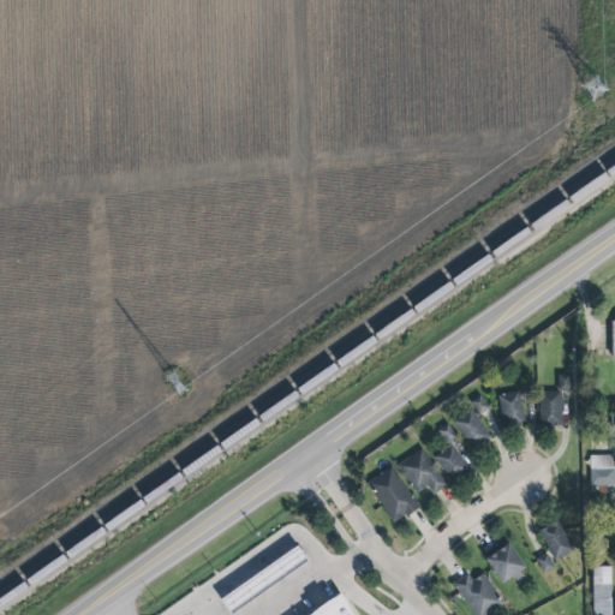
[(559,390),(569,390),(571,375),(559,375),(559,390)]
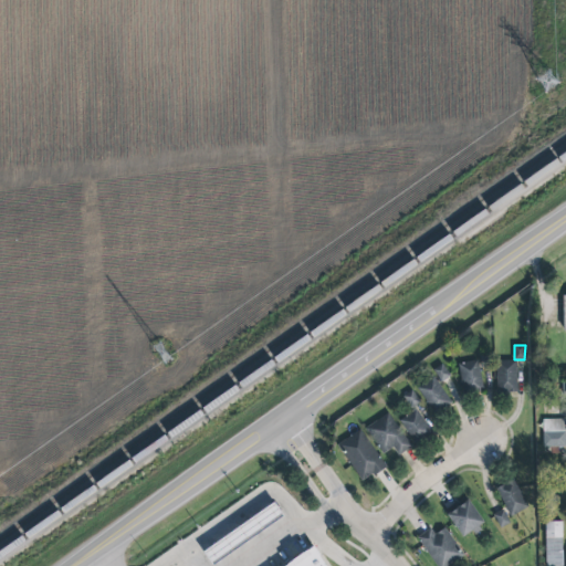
[(483,389),(478,359),(458,364),(464,392),(483,389)]
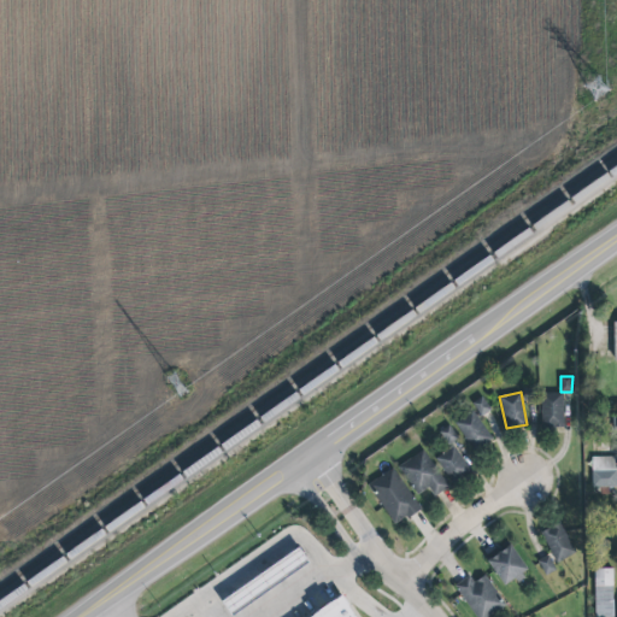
[(563,393),(541,394),(541,428),(564,428),(563,393)]
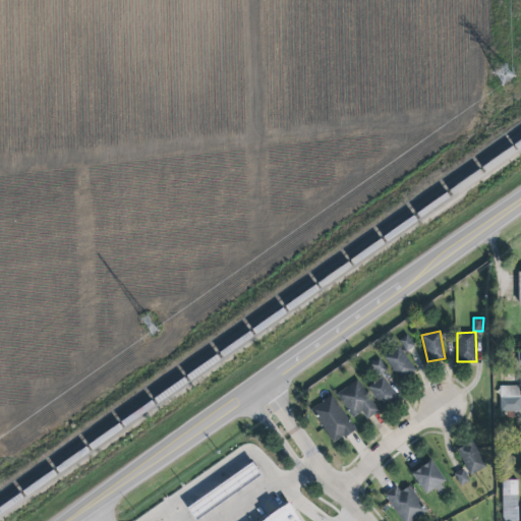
[(405,352),(414,347),(407,335),(398,341),(405,352)]
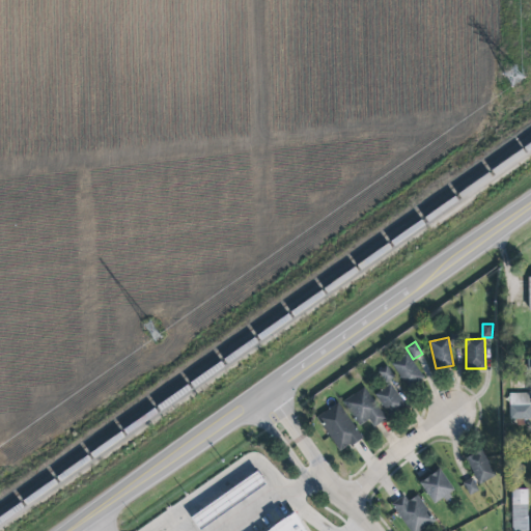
[(407,354),(391,365),(409,389),(424,379),(407,354)]
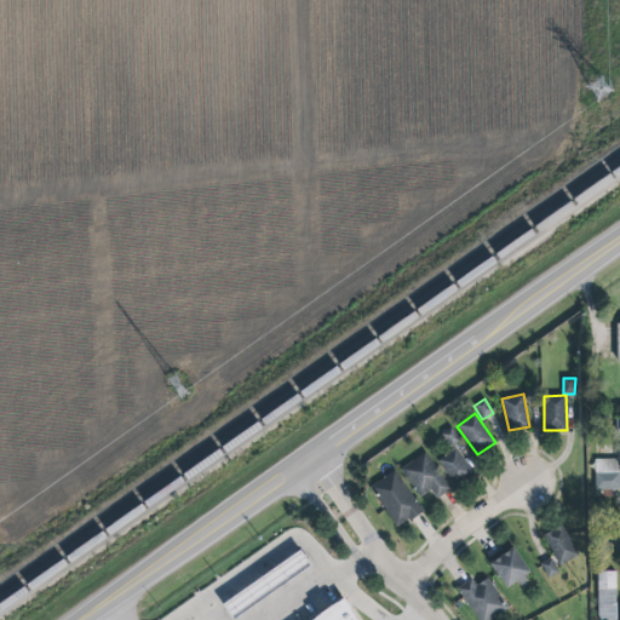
[(442,435),(452,448),(461,441),(452,428),(442,435)]
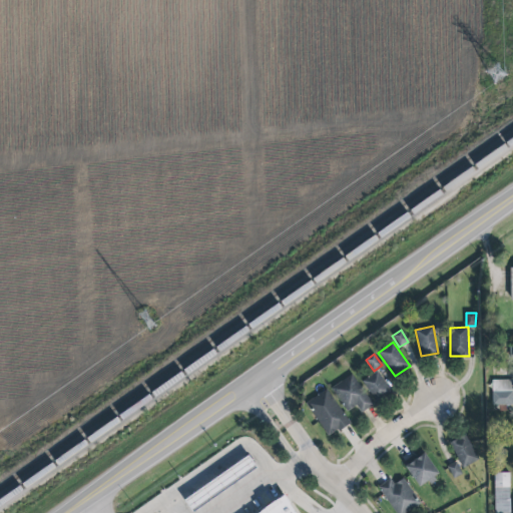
[(378,403),(393,393),(378,372),(363,382),(378,403)]
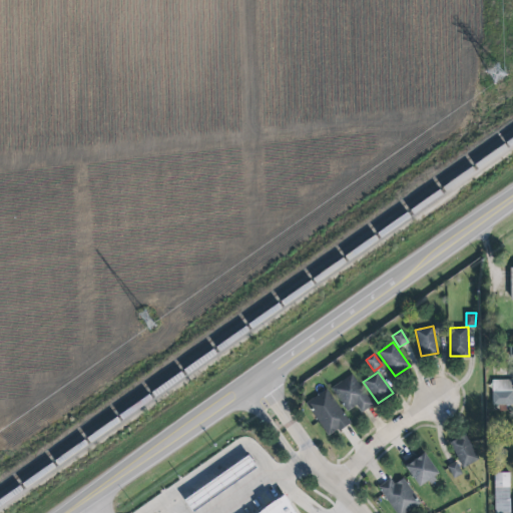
[(372,405),(353,374),(332,388),(347,412),(356,405),(361,413),(372,405)]
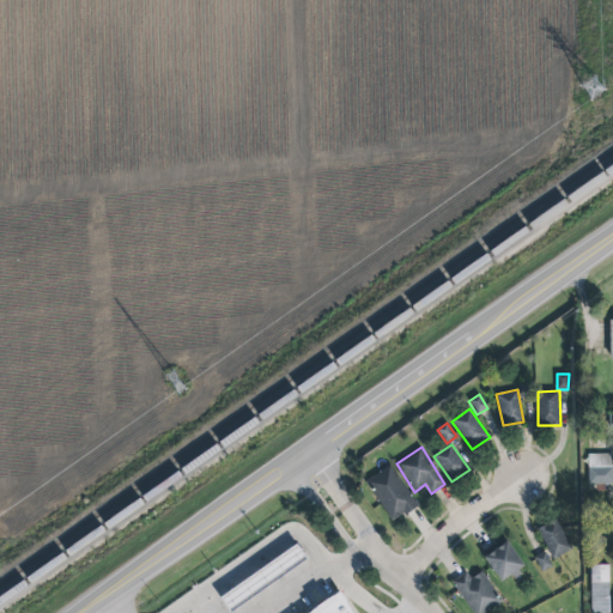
[(588,454),(588,485),(612,485),(612,454),(588,454)]
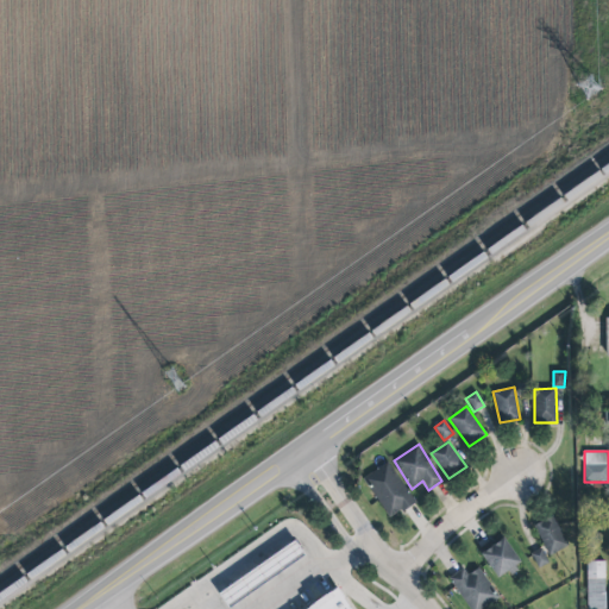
[(388,463),(363,481),(390,519),(401,510),(403,513),(416,503),(388,463)]
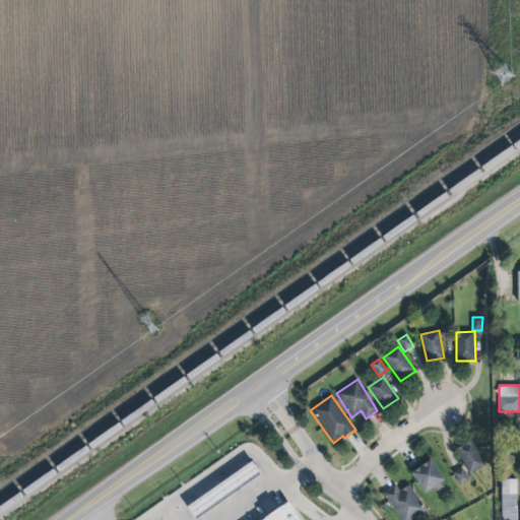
[(255,404),(93,519),(278,519),(322,488),(255,404)]
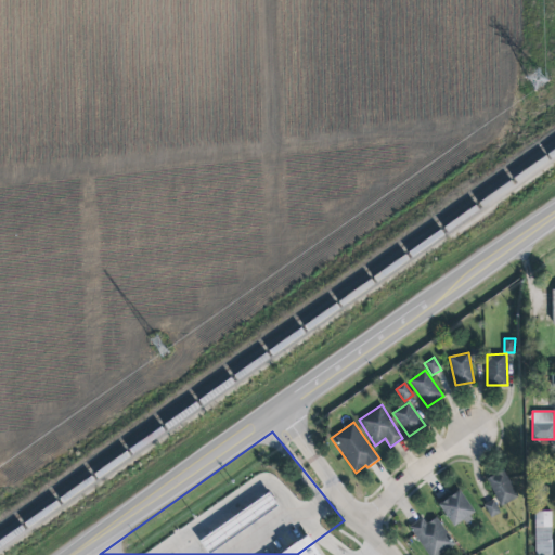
[(487,479),(502,507),(519,498),(504,470),(487,479)]
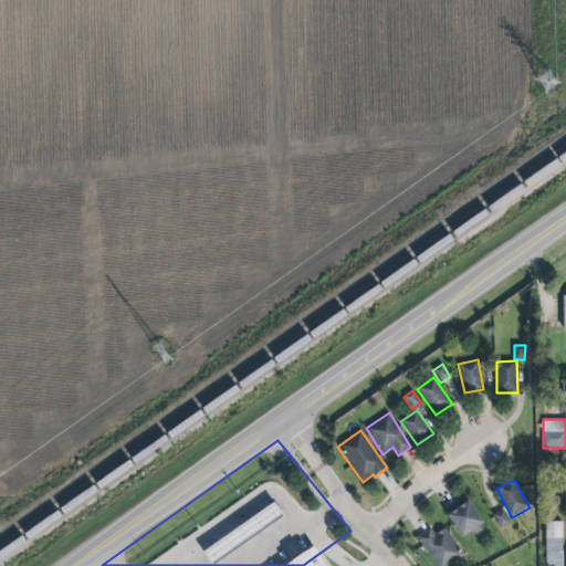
[(464,540),(473,533),(475,536),(482,531),(480,527),(484,524),(469,502),(457,512),(452,506),(444,511),(464,540)]
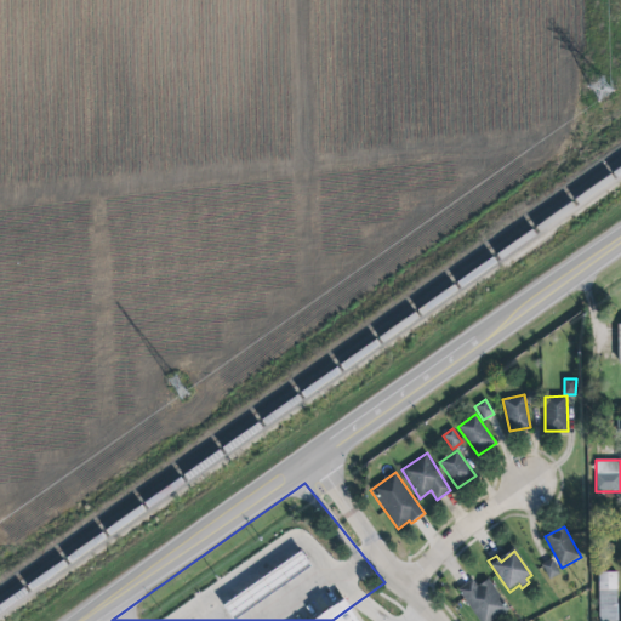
[(542,565),(550,581),(560,575),(553,560),(542,565)]
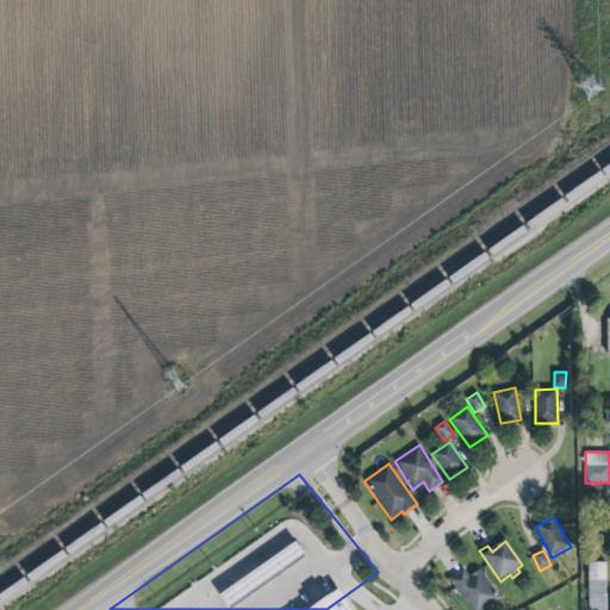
[(589,609),(607,609),(607,562),(587,562),(589,609)]
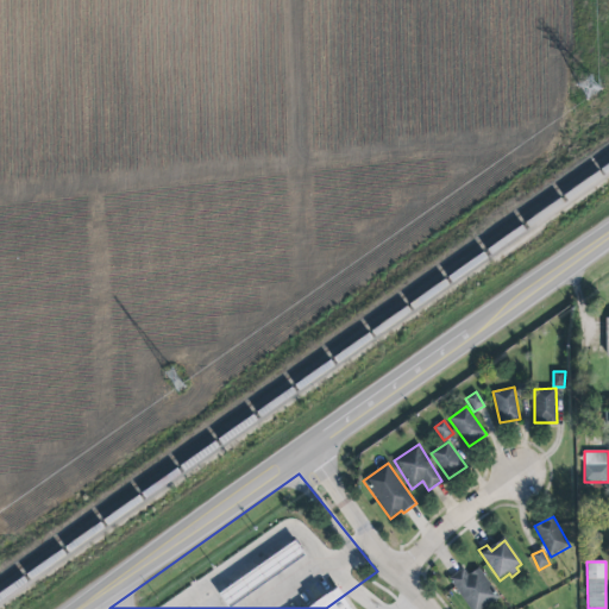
[(449,579),(470,608),(483,608),(500,597),(478,569),(469,576),(463,569),(449,579)]
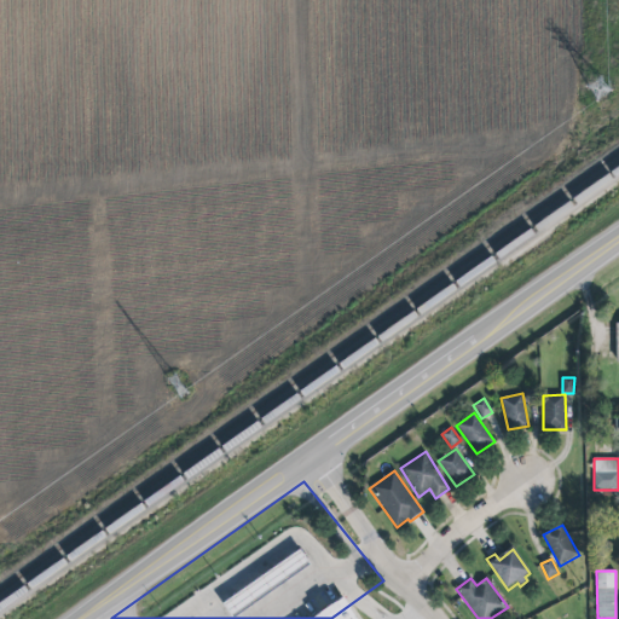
All buildings are outlined.
